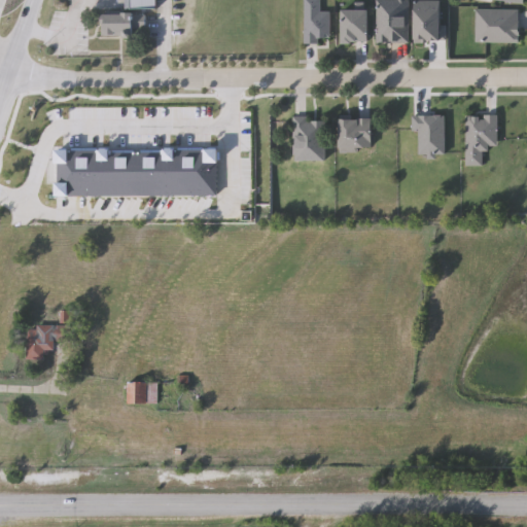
[(130,0),(155,0),(155,9),(130,9),(130,0)]
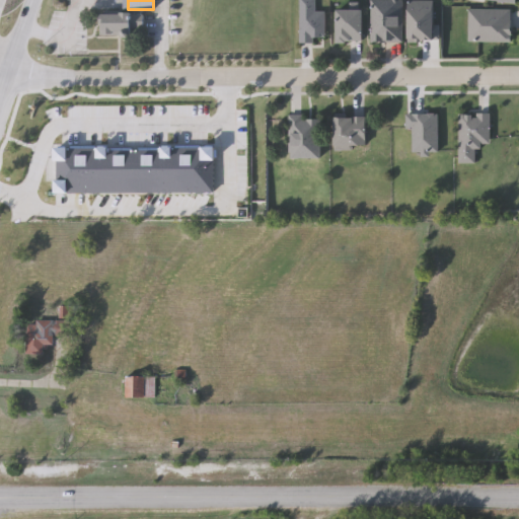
[(324,12),(324,43),(299,43),(299,0),(314,0),(314,12),(324,12)]
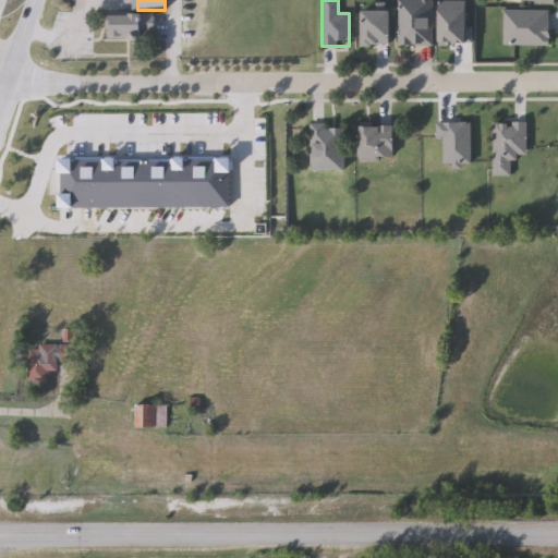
[(432,0),(432,46),(398,46),(398,0),(432,0)]
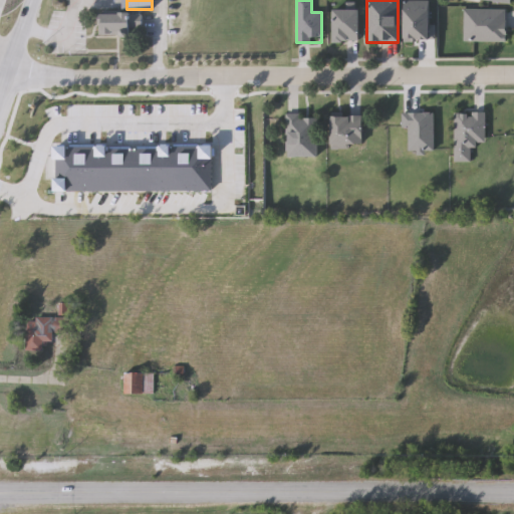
[(333,10),(360,10),(360,42),(333,42),(333,10)]
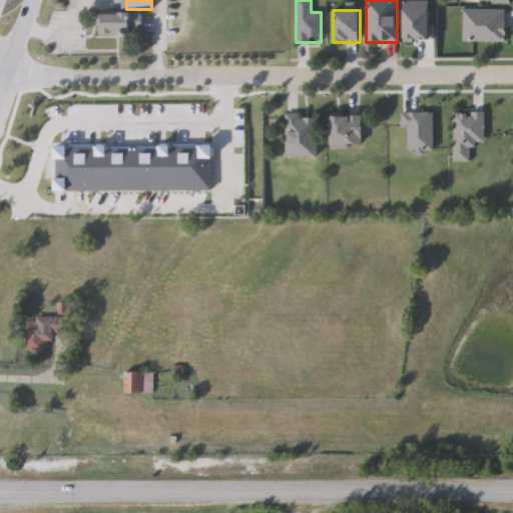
[(462,42),(462,10),(504,10),(504,42),(462,42)]
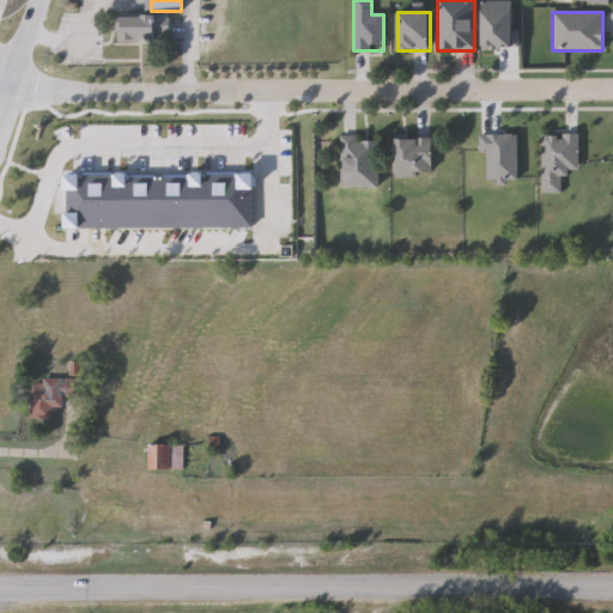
[(119,44),(119,18),(156,18),(156,44),(119,44)]
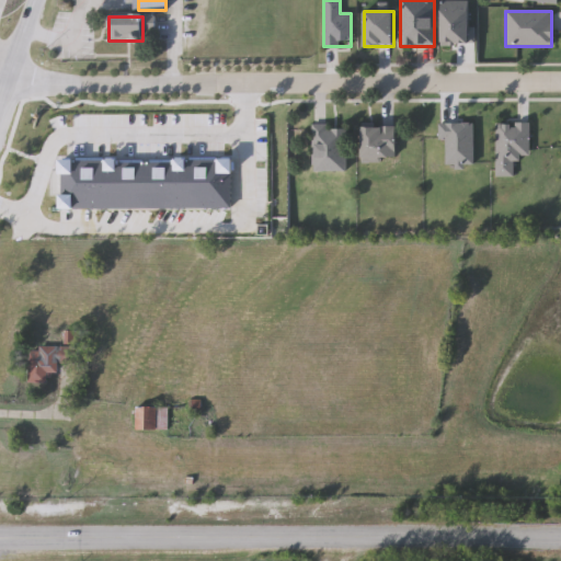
[(362,163),(362,125),(397,125),(397,163),(362,163)]
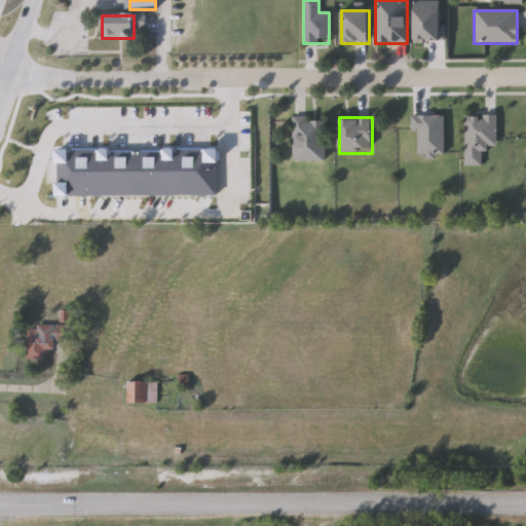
[(496,149),(482,149),(482,166),(463,166),(463,117),(496,117),(496,149)]
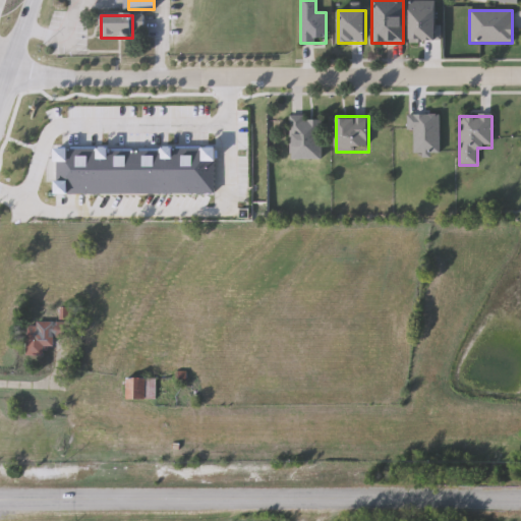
[(289,118),(322,118),(322,161),(289,161),(289,118)]
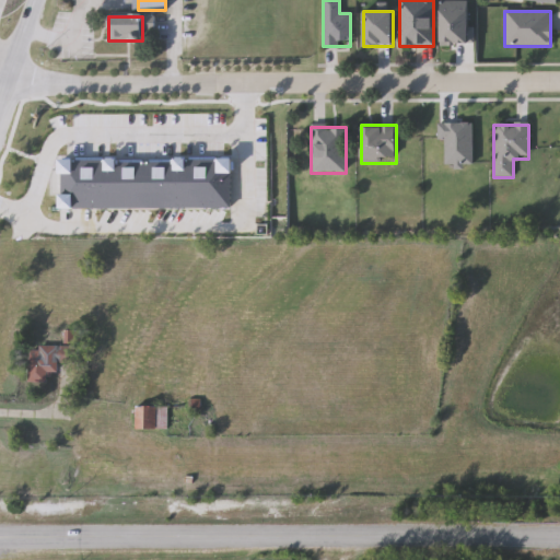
[(77,347),(76,364),(57,363),(57,374),(47,374),(47,384),(27,384),(28,347),(77,347)]
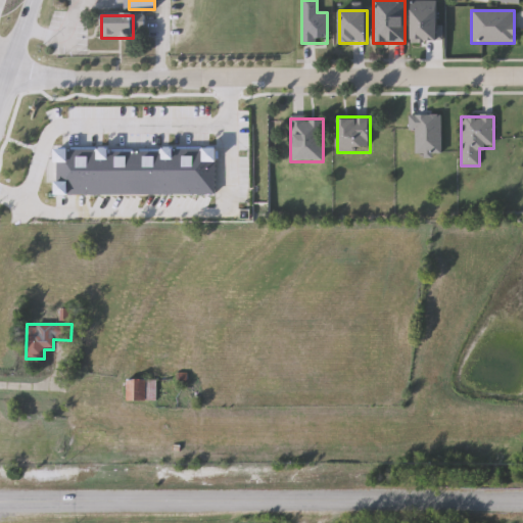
[(155,402),(126,402),(126,380),(155,380),(155,402)]
